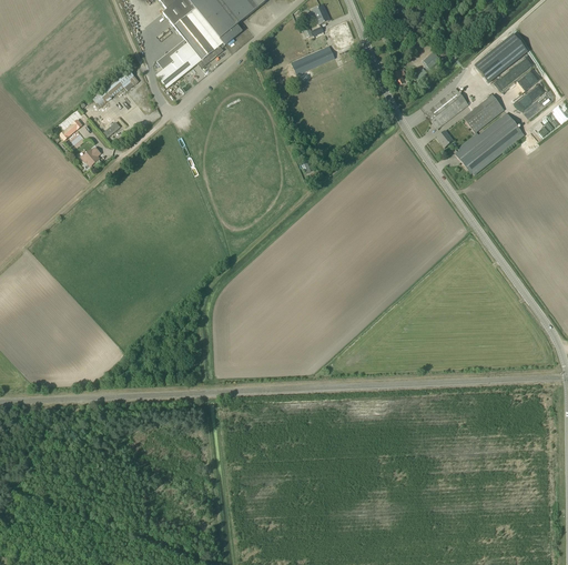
[(220,44),(223,41),(189,0),(161,0),(163,2),(141,20),(144,29),(164,53),(184,38),(205,63),(223,49),(220,44)]
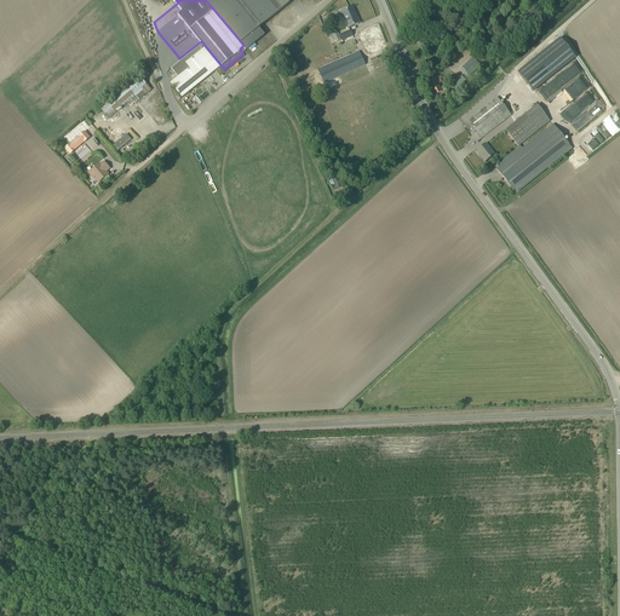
[(206,0),(244,45),(245,46),(264,32),(259,24),(282,6),(290,0),(206,0)]
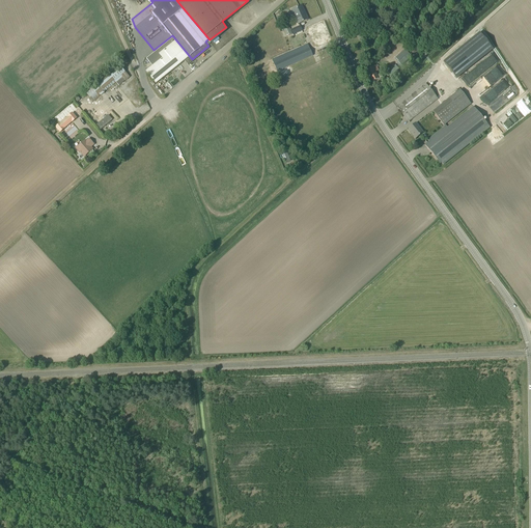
[(299,21),(303,19),(308,17),(302,3),(292,7),(295,11),(299,21)]
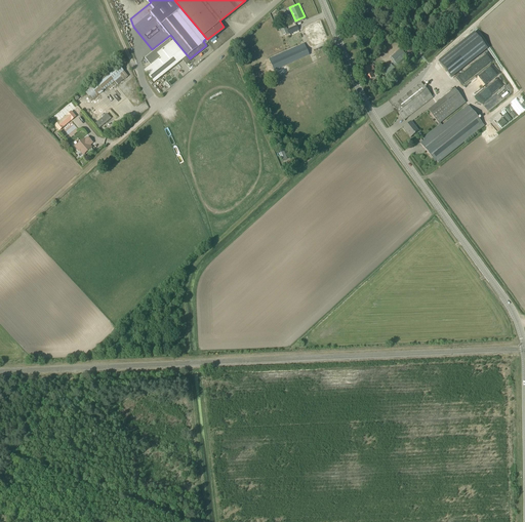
[(299,29),(296,23),(288,27),(290,31),(291,33),(299,29)]
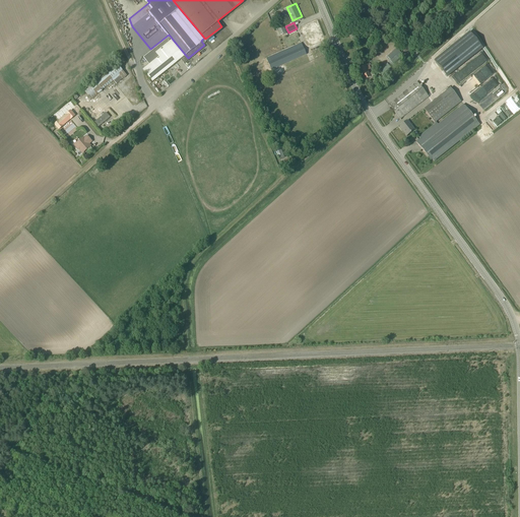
[(437,56),(435,58),(447,73),(482,45),(469,29),(456,41),(437,56)]
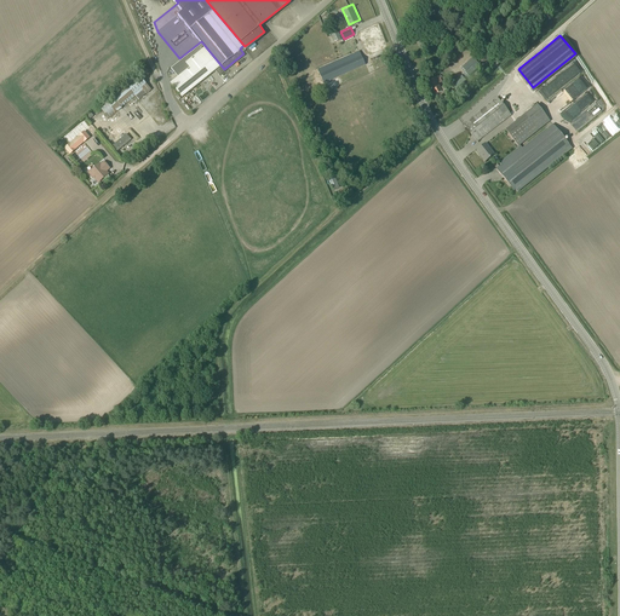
[(224,69),(201,41),(179,58),(172,64),(179,73),(171,80),(182,95),(216,68),(219,73),(224,69)]
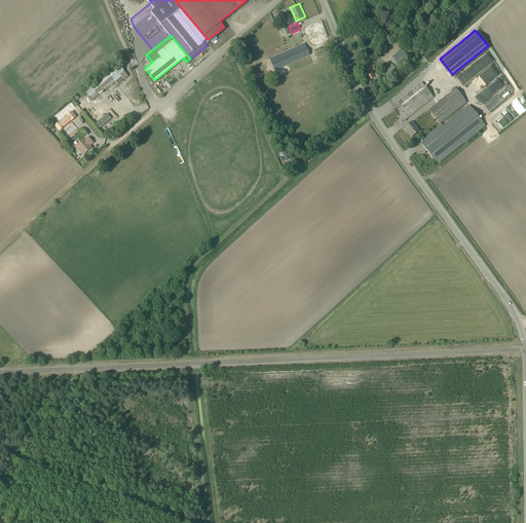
[(274,68),(305,54),(310,52),(305,40),(269,57),(274,68)]
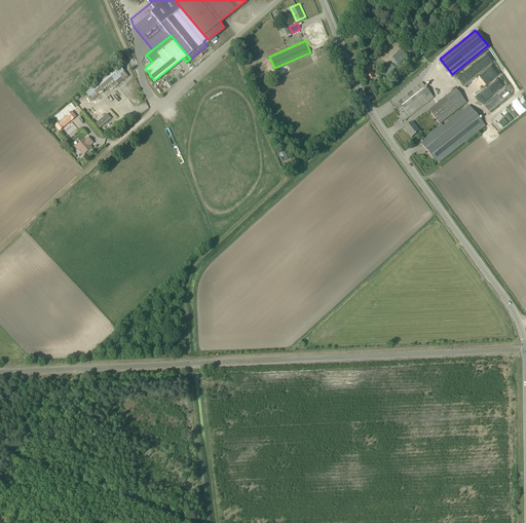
[(397,52),(392,57),(398,62),(402,59),(402,58),(403,57),(404,57),(407,53),(402,47),(397,51),(397,52)]
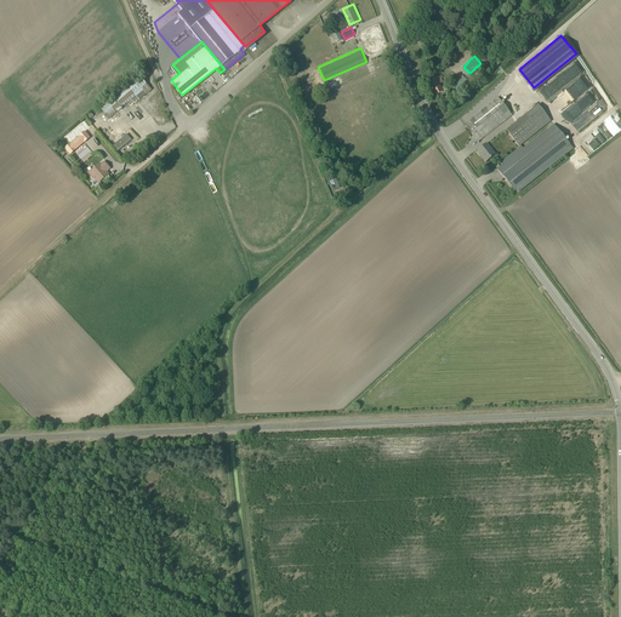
[(138,72),(106,100),(100,104),(109,116),(115,110),(136,93),(140,97),(147,90),(147,91),(152,87),(138,72)]
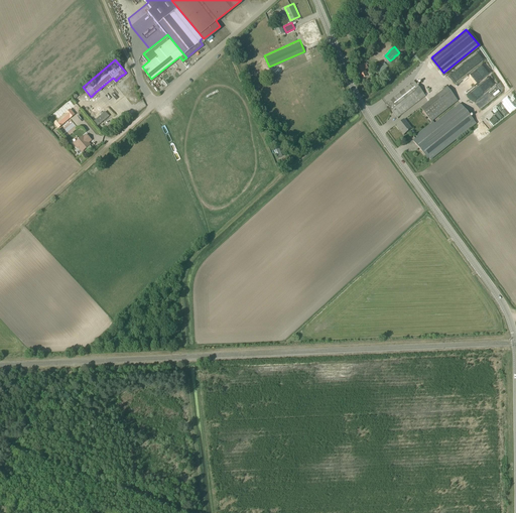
[(387,65),(384,59),(374,68),(378,72),(387,65)]
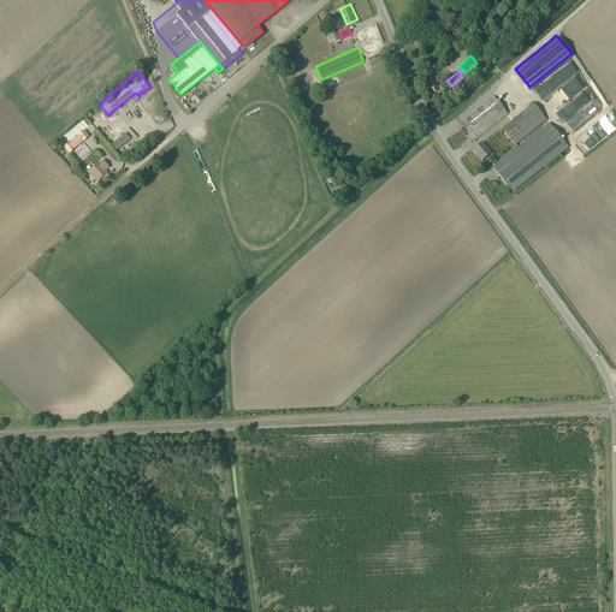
[(321,87),(315,72),(308,76),(312,84),(314,83),(317,89),(321,87)]
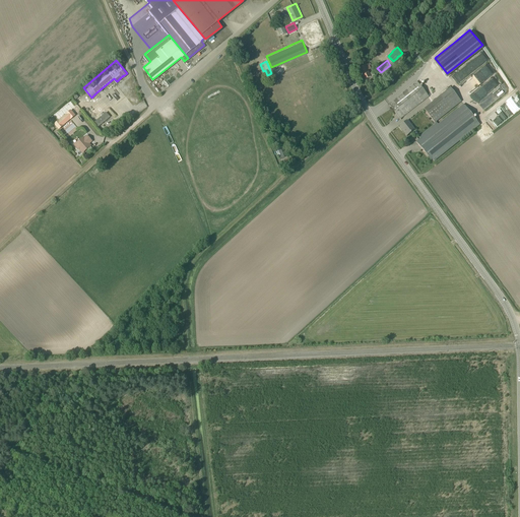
[(364,78),(375,72),(373,70),(370,71),(368,68),(372,66),(369,61),(358,66),(364,78)]
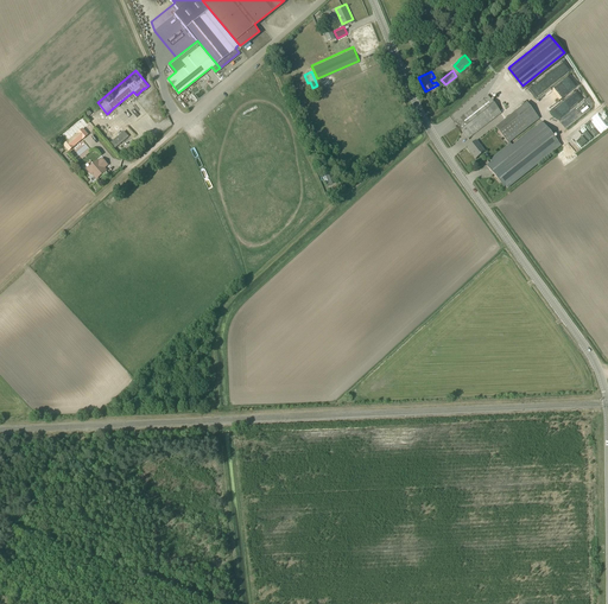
[(558,115),(565,125),(591,105),(583,95),(584,95),(577,87),(564,97),(570,106),(558,115)]
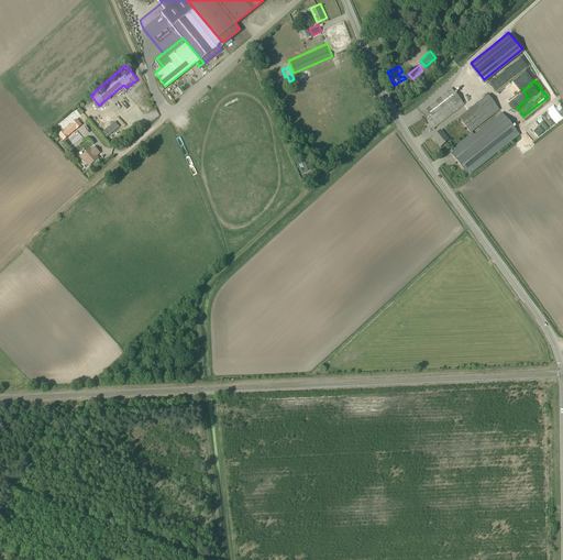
[(128,94),(132,98),(142,89),(138,84),(128,94)]
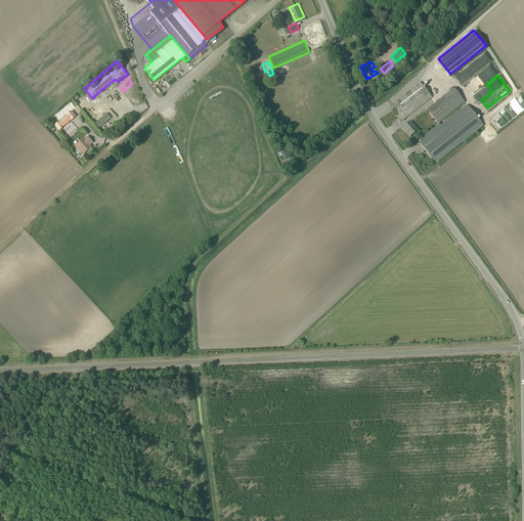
[(432,94),(424,83),(421,79),(392,101),(403,117),(432,94)]
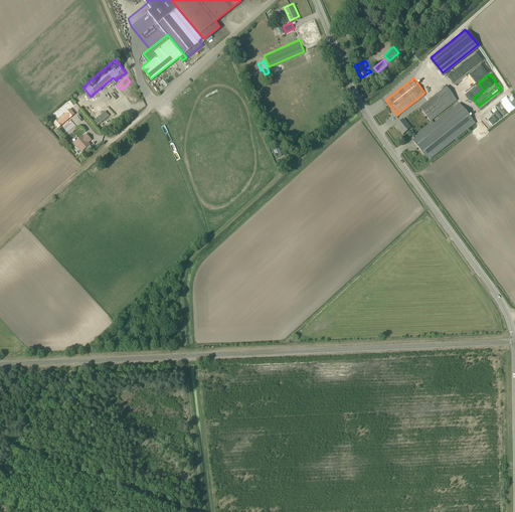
[(420,106),(432,120),(433,119),(432,118),(457,98),(447,86),(420,106)]
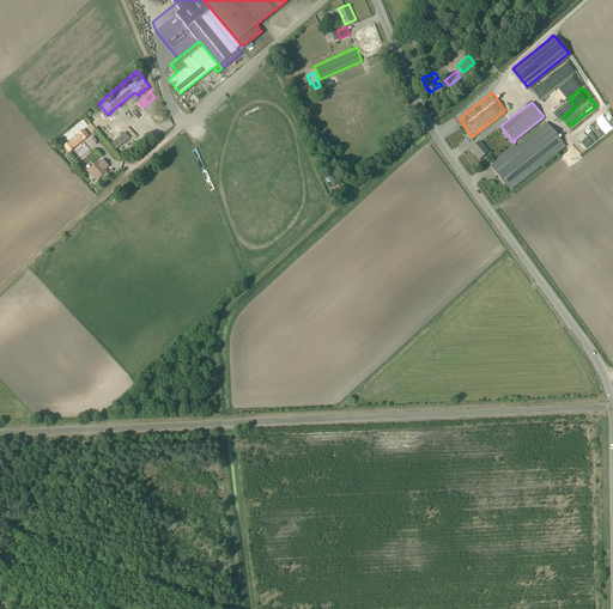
[(508,186),(564,141),(546,120),(516,144),(515,141),(514,142),(496,157),(497,159),(491,164),(508,186)]
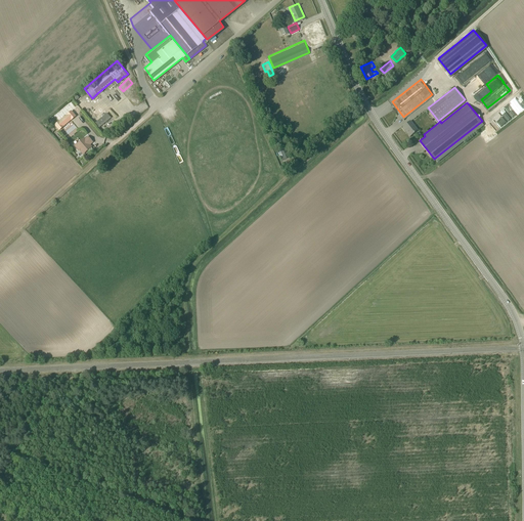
[(71,109),(54,123),(58,128),(76,114),(71,109)]
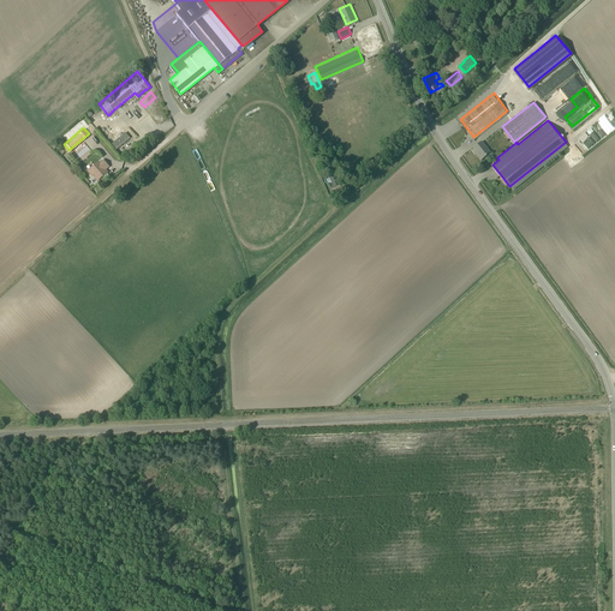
[(482,157),(490,150),(482,139),(473,147),(482,157)]
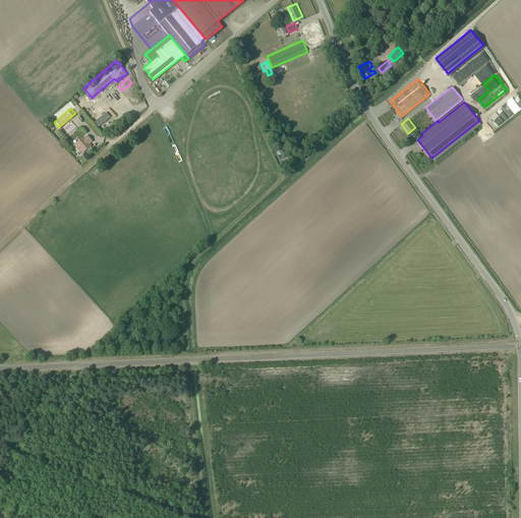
[(91,137),(88,134),(84,136),(83,134),(78,139),(77,138),(73,142),(77,147),(78,146),(82,151),(91,144),(88,140),(91,137)]
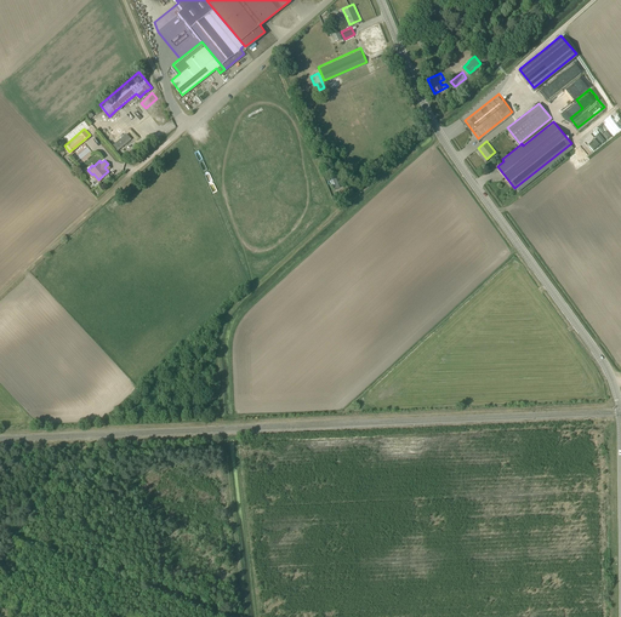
[(342,184),(339,172),(330,176),(335,188),(342,184)]
